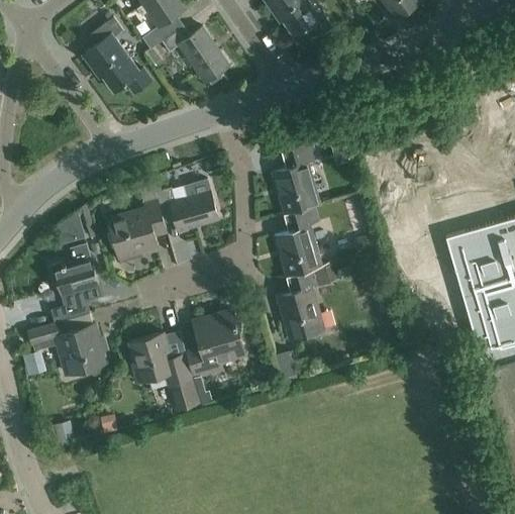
[(97,8),(104,4),(101,0),(95,0),(93,2),(97,8)]
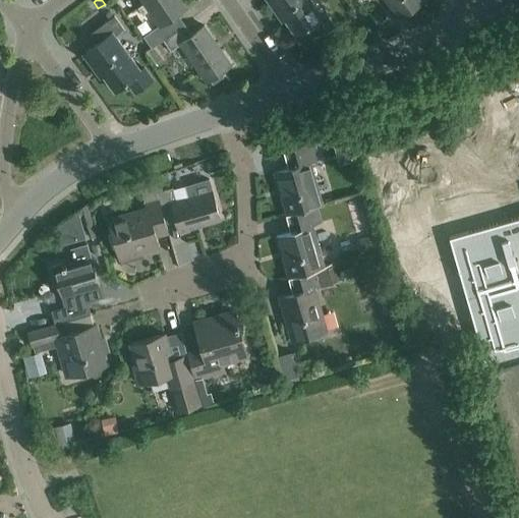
[(176,0),(139,0),(143,5),(137,10),(141,17),(149,12),(158,25),(141,38),(150,49),(161,41),(162,43),(183,27),(176,16),(184,10),(176,0)]
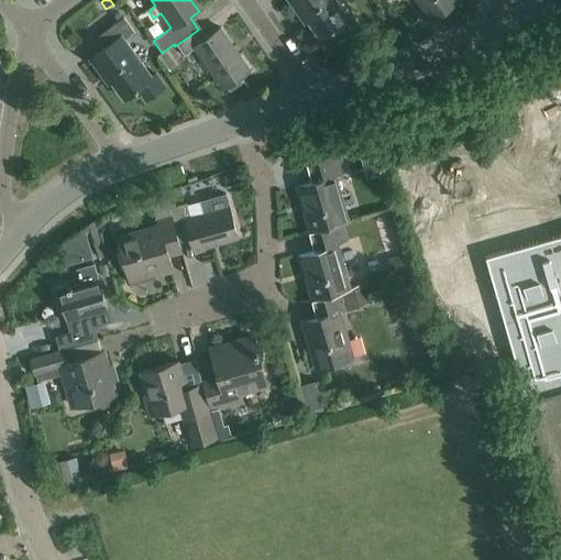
[(294,0),(321,40),(332,33),(338,41),(338,42),(338,43),(365,32),(364,31),(353,15),(350,18),(337,0),(294,0)]
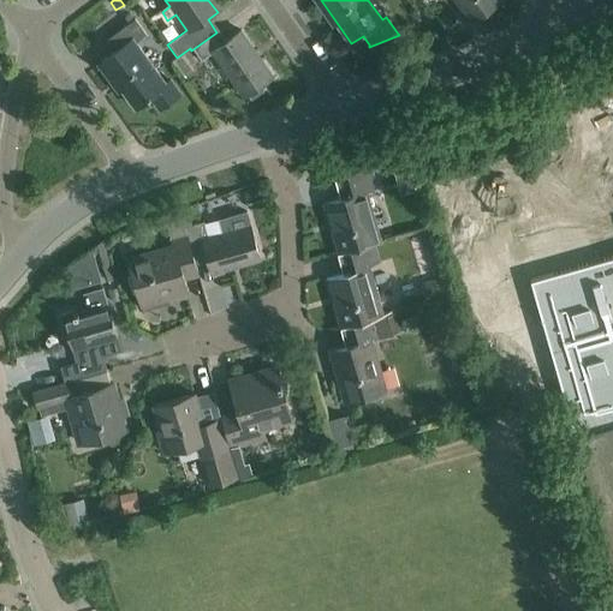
[(453,0),(470,23),(500,1),(498,0),(453,0)]
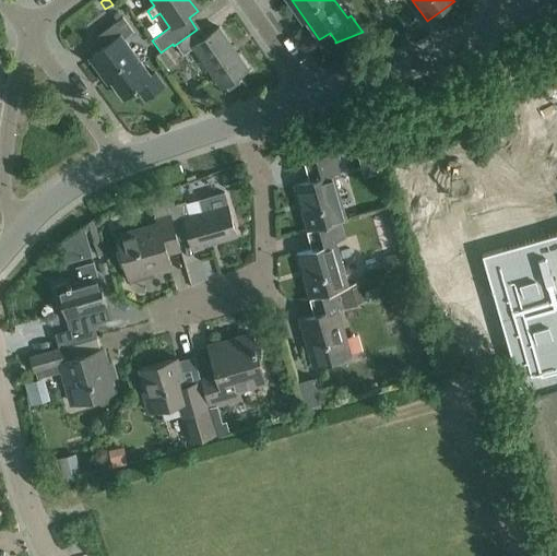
[(151,77),(147,79),(120,42),(129,34),(120,22),(95,39),(103,50),(90,60),(119,101),(132,91),(141,103),(160,90),(151,77)]
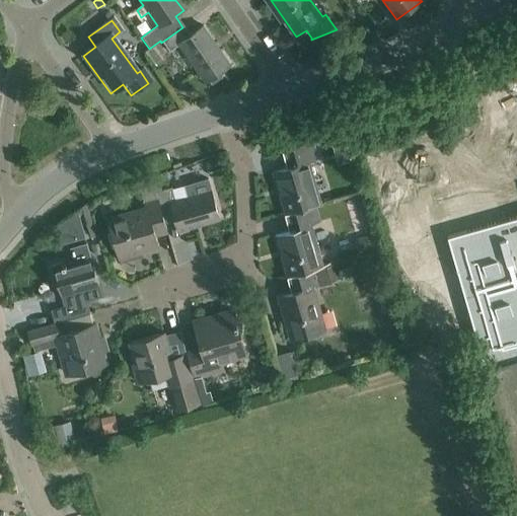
[(182,27),(161,43),(168,52),(178,45),(194,68),(194,69),(204,83),(208,80),(210,84),(221,77),(218,73),(228,66),(219,52),(218,52),(203,29),(202,27),(190,37),(182,27)]
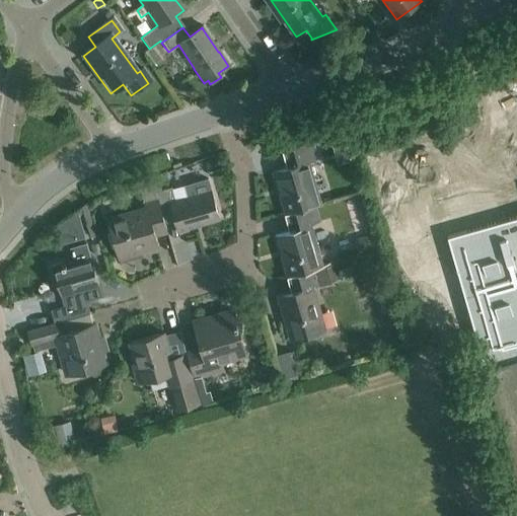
[(272,172),(277,189),(279,188),(282,198),(279,198),(284,215),(313,207),(318,205),(307,164),(315,161),(310,144),(281,152),(286,168),(272,172)]
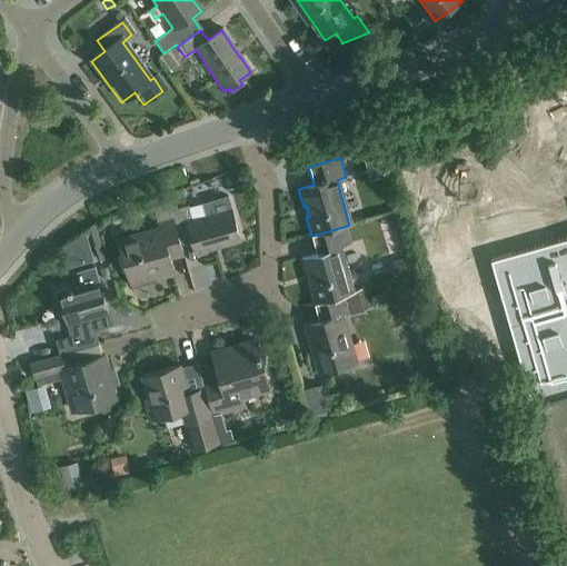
[(187,207),(169,212),(168,212),(170,220),(178,247),(190,244),(194,256),(237,244),(225,199),(200,206),(201,208),(201,207),(205,217),(190,221),(187,207)]
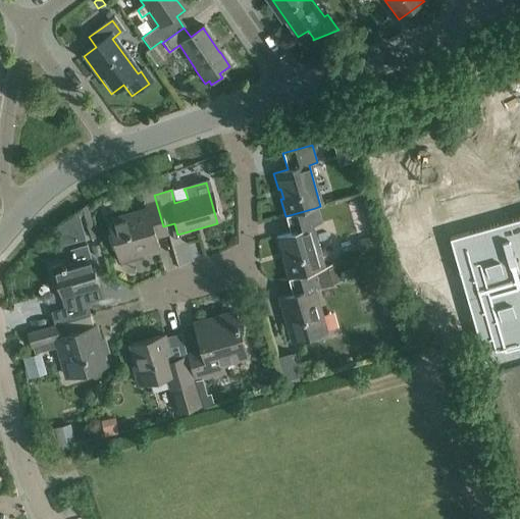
[(154,195),(155,195),(153,187),(139,191),(145,211),(107,221),(119,265),(138,260),(136,256),(157,250),(153,238),(165,235),(163,226),(156,202),(154,195)]
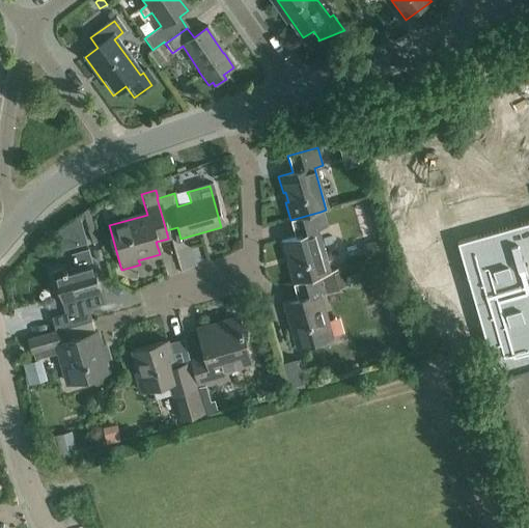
[(321,212),(290,220),(289,220),(294,238),(280,241),(293,284),(323,276),(329,274),(316,230),(325,228),(321,212)]
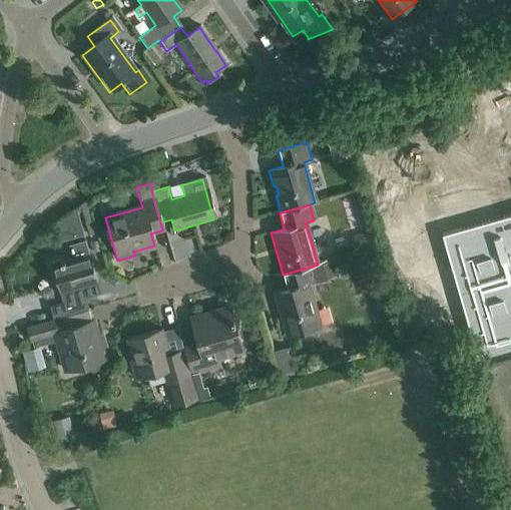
[(510,215),(442,236),(510,477),(510,215)]
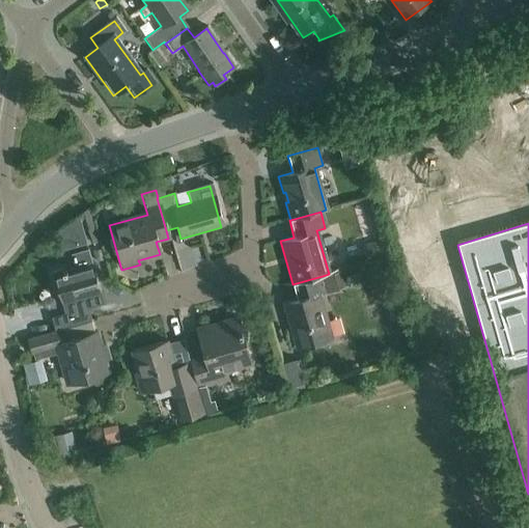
[(86,309),(102,305),(87,251),(71,256),(75,270),(66,273),(65,270),(51,275),(55,289),(57,289),(68,328),(90,322),(86,309)]
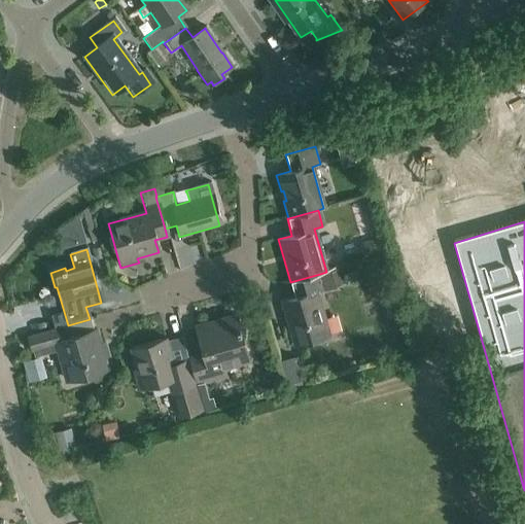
[(327,274),(333,290),(346,286),(342,270),(327,274)]
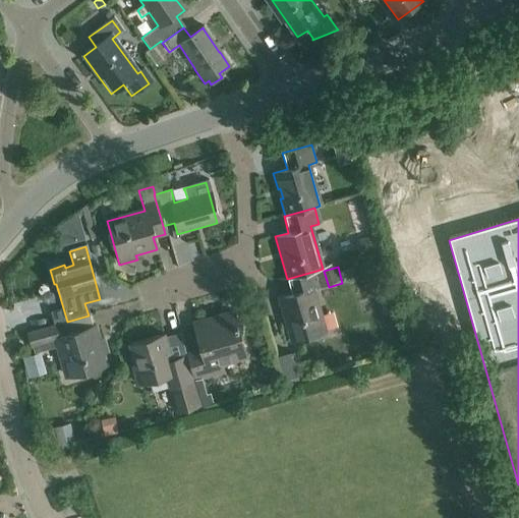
[(278,299),(282,315),(284,314),(287,325),(285,325),(290,342),(325,333),(312,290),(319,288),(322,288),(318,274),(316,271),(287,279),(286,280),(290,295),(278,299)]
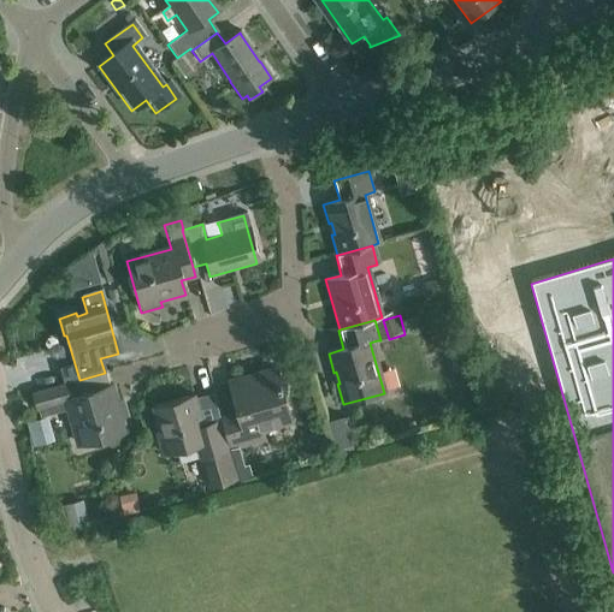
[(57,346),(52,348),(49,352),(51,357),(55,360),(60,358),(63,354),(60,349),(57,346)]
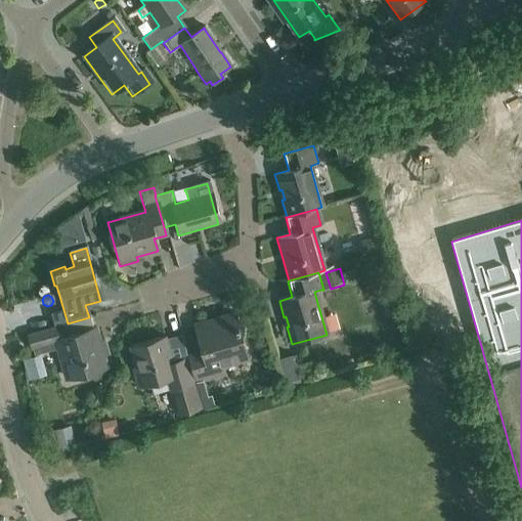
[(220,364),(246,357),(234,318),(194,330),(202,353),(187,357),(196,385),(223,377),(220,364)]
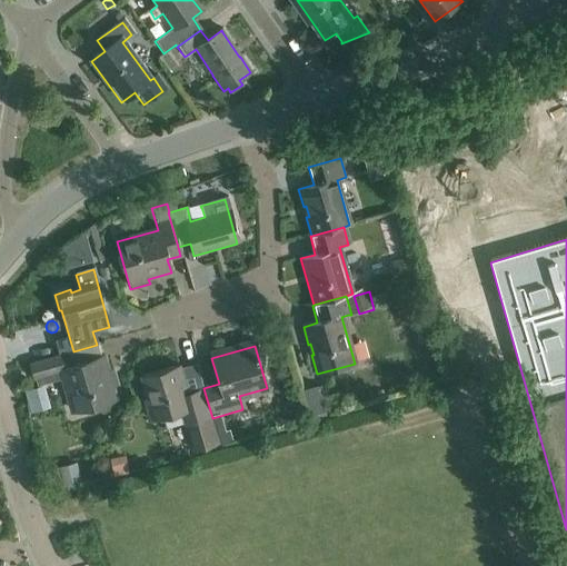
[(29,365),(33,379),(47,375),(49,381),(60,379),(69,413),(113,400),(102,358),(68,368),(65,355),(29,365)]
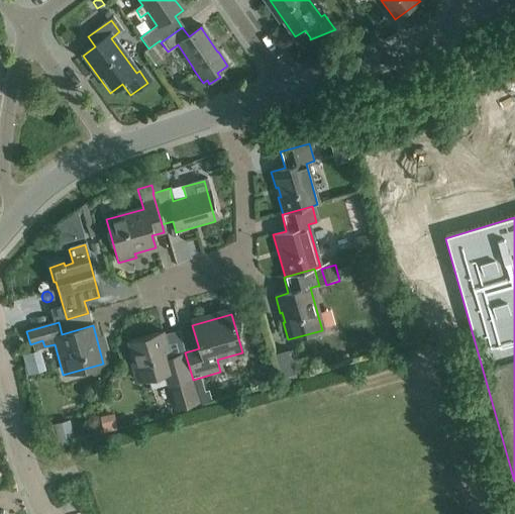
[(196,404),(190,381),(182,354),(168,358),(161,334),(127,343),(133,365),(130,366),(135,383),(164,375),(174,411),(196,404)]
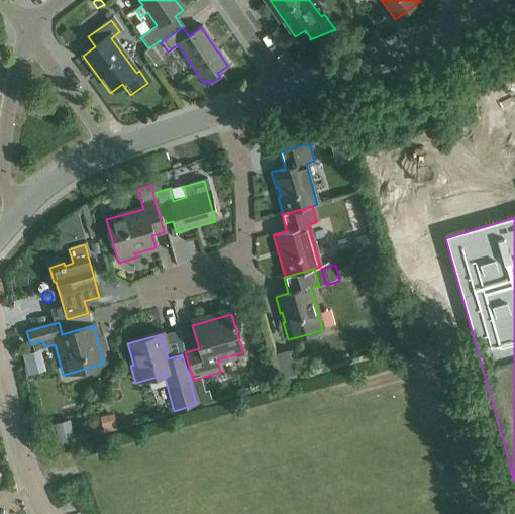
[(40,373),(35,352),(24,355),(30,376),(40,373)]
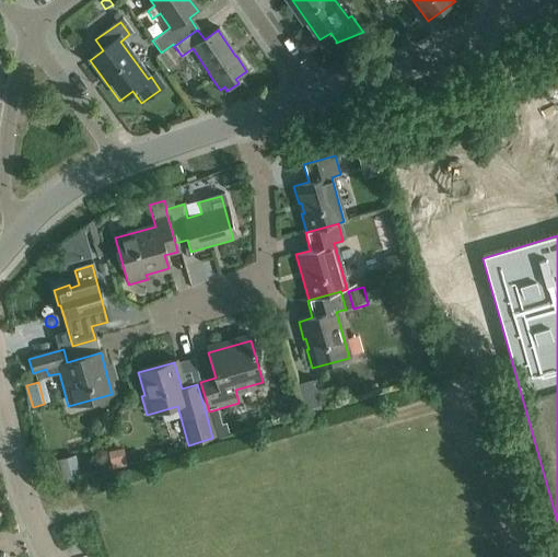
[(94,454),(93,459),(94,463),(99,464),(103,463),(105,459),(103,454),(99,453),(94,454)]
